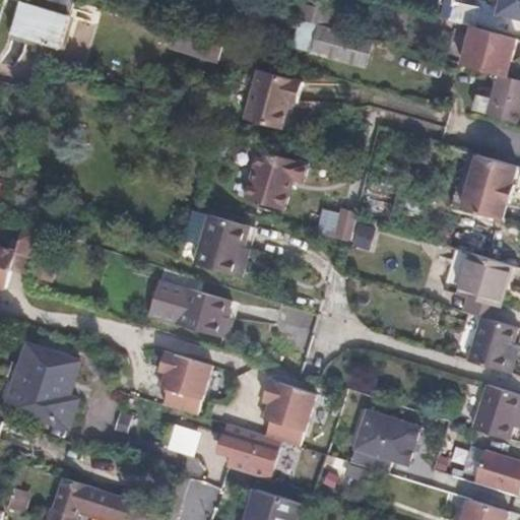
[(75,3),(63,0),(23,0),(12,38),(62,52),(75,3)]
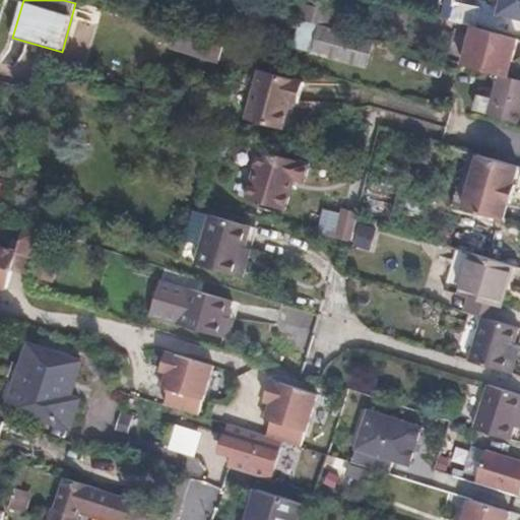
[(519,0),(504,0),(501,17),(519,20),(519,0)]
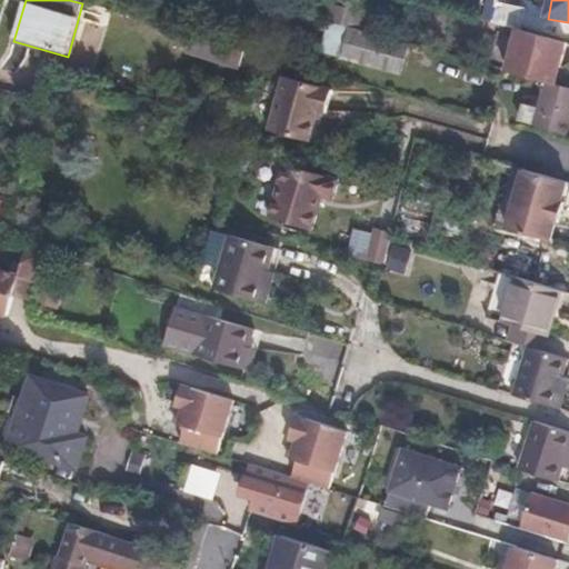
[(409,46),(329,23),(321,52),(399,76),(409,46)]
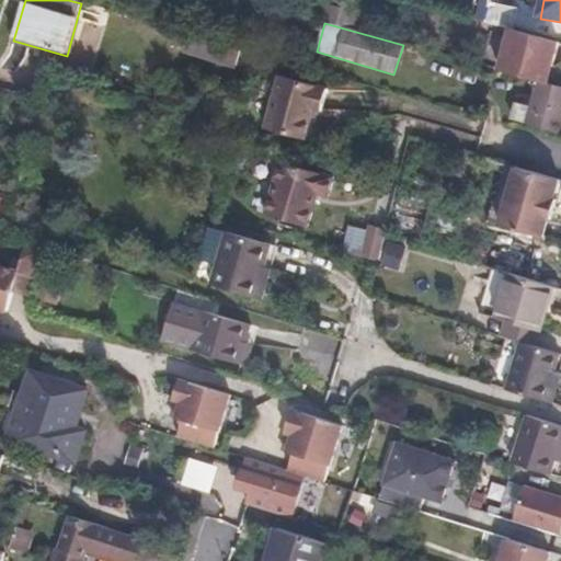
[(558,43),(510,30),(497,71),(539,82),(546,84),(558,43)]
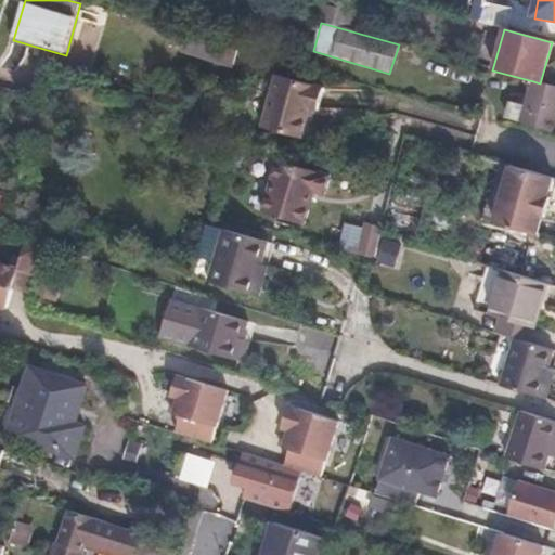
[(234,49),(182,34),(178,49),(230,64),(234,49)]
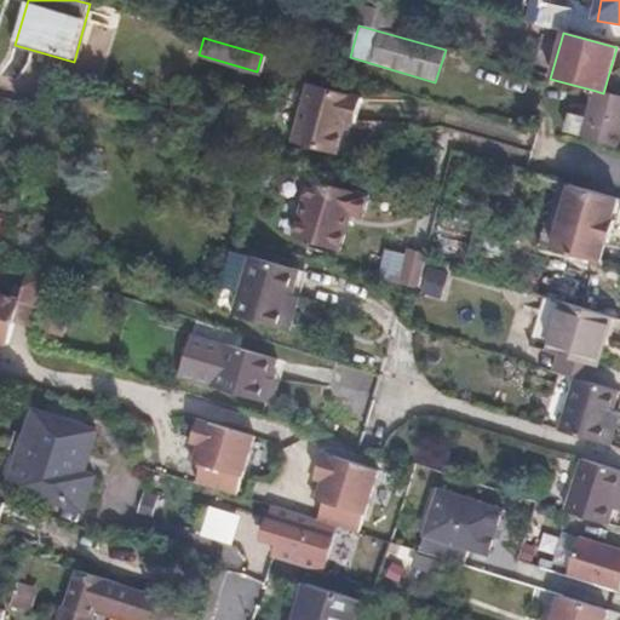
[(360,101),(305,84),(287,143),(334,158),(343,126),(354,128),(360,101)]
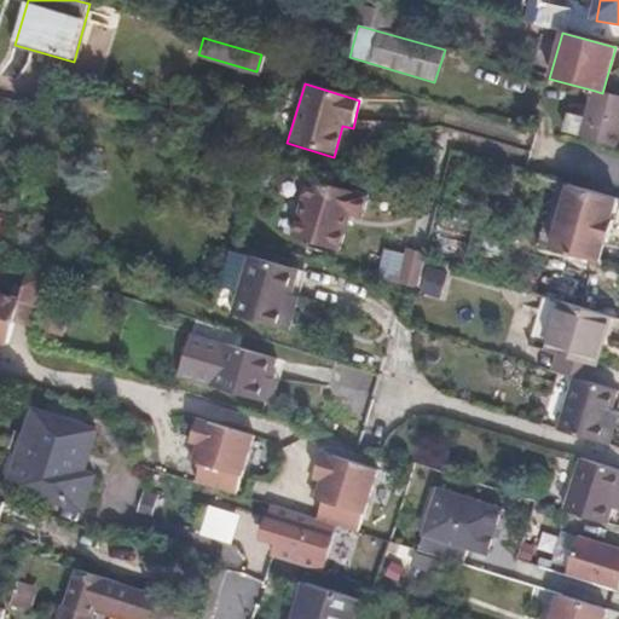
[(617,145),(618,137),(618,97),(602,93),(595,91),(588,117),(568,113),(563,133),(617,145)]
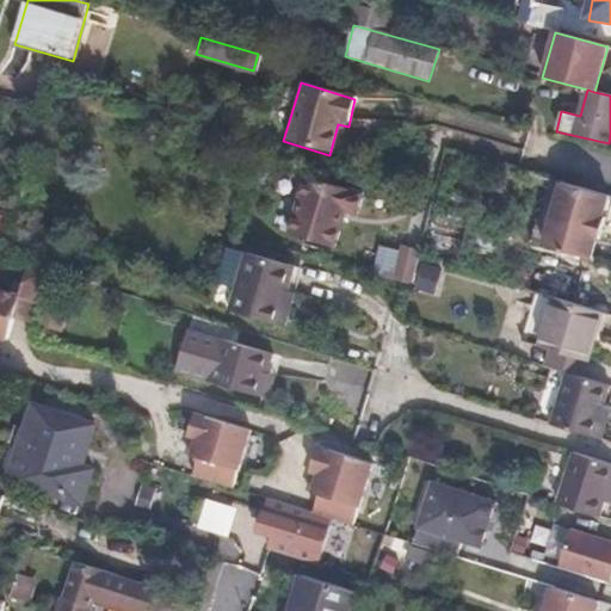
[(363,192),(303,174),(289,233),(333,247),(346,204),(359,208),(363,192)]
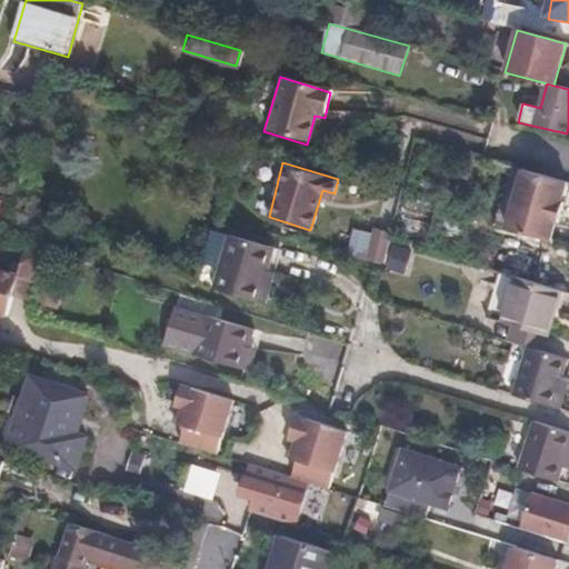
[(561,203),(566,183),(509,167),(492,228),(549,243),(555,225),(561,226),(567,205),(561,203)]
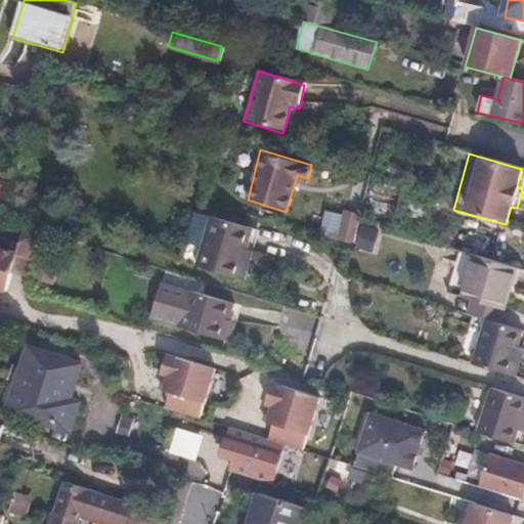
[(248,227),(190,210),(181,242),(197,246),(192,265),(233,276),(248,227)]
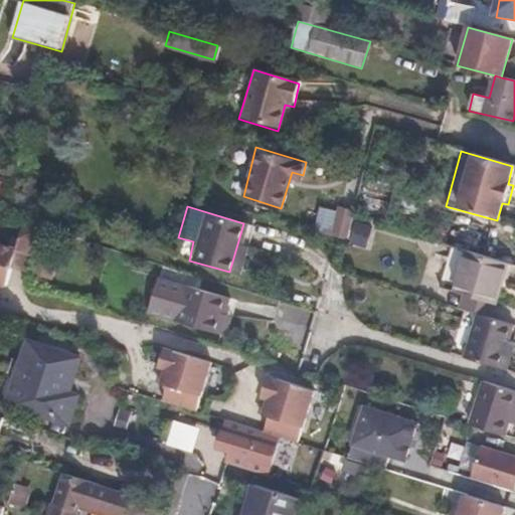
[(332,237),(347,242),(353,218),(354,212),(339,208),(332,237)]
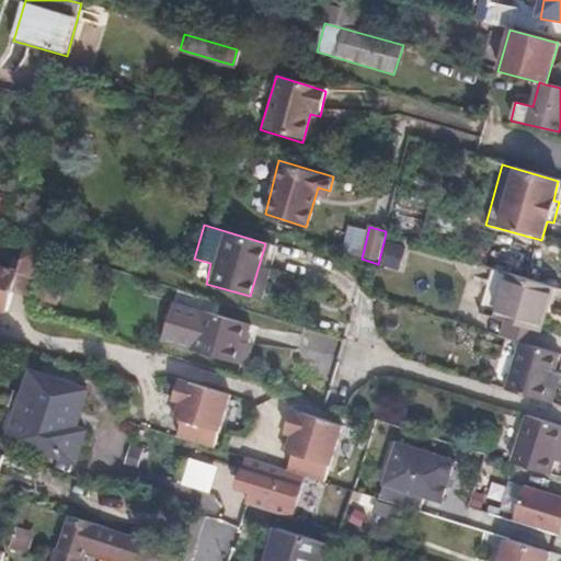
[(33,286),(44,249),(26,243),(18,273),(0,267),(0,306),(8,309),(15,281),(33,286)]
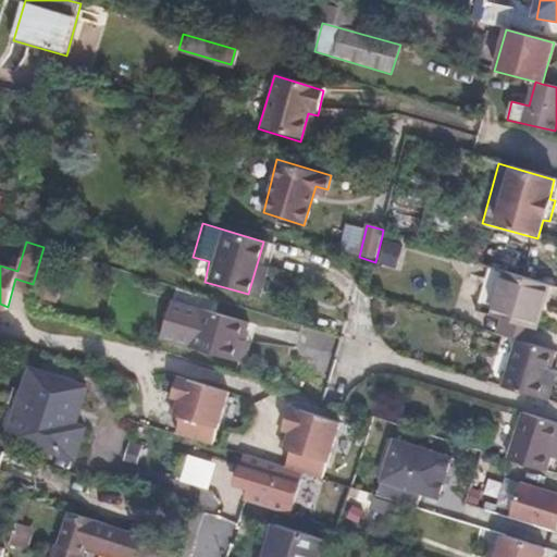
[(534,331),(548,285),(485,267),(474,311),(534,331)]
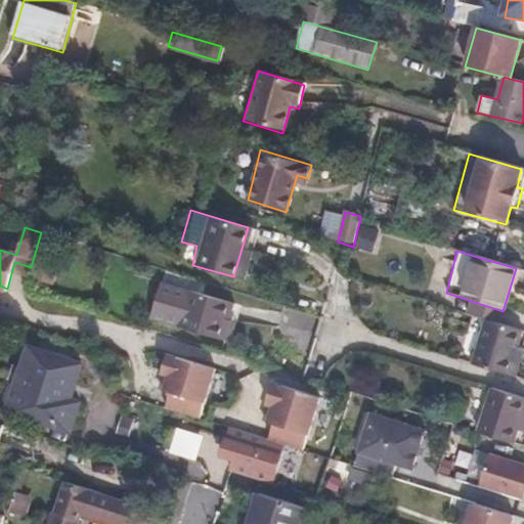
[(229,305),(184,291),(173,326),(219,341),(229,305)]
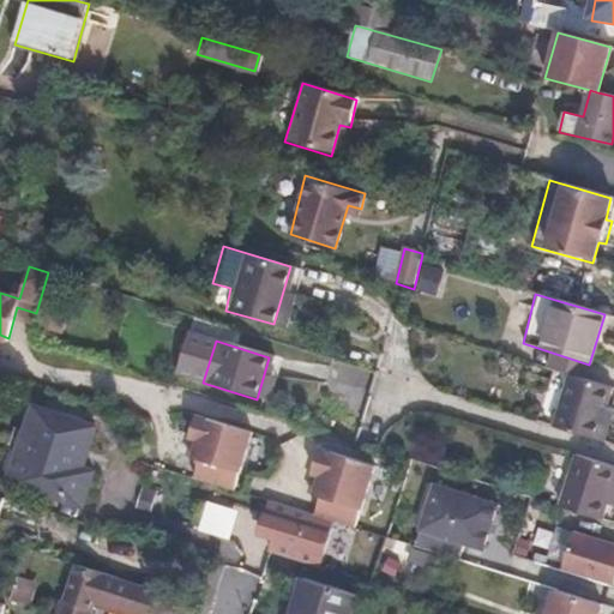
[(599,438),(613,389),(570,375),(554,425),(599,438)]
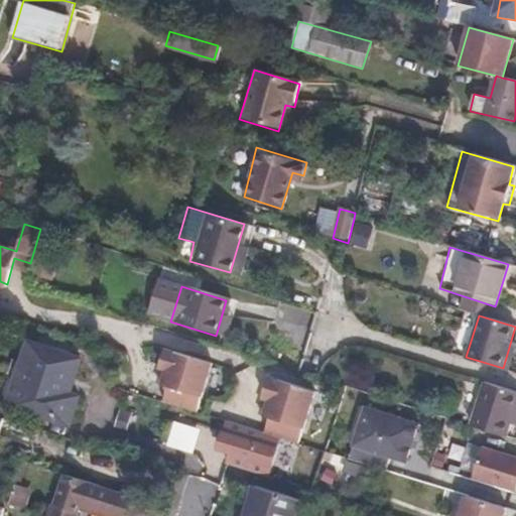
[(81,359),(29,342),(23,363),(14,360),(0,400),(0,402),(74,425),(82,397),(70,393),(81,359)]
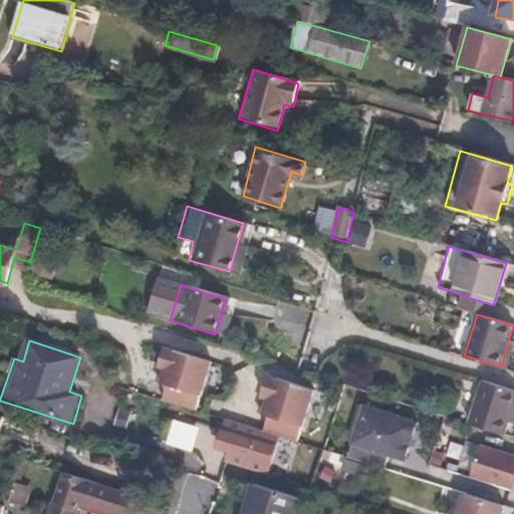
[(170,386),(165,401),(198,412),(214,363),(168,348),(162,366),(169,369),(165,384),(170,386)]
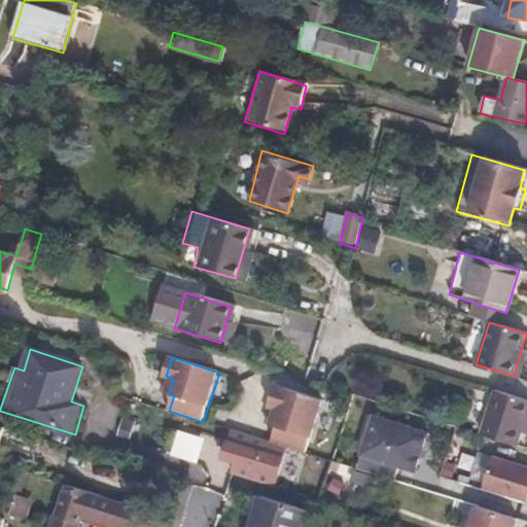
[(513,378),(514,376),(476,364),(475,366),(513,378)]
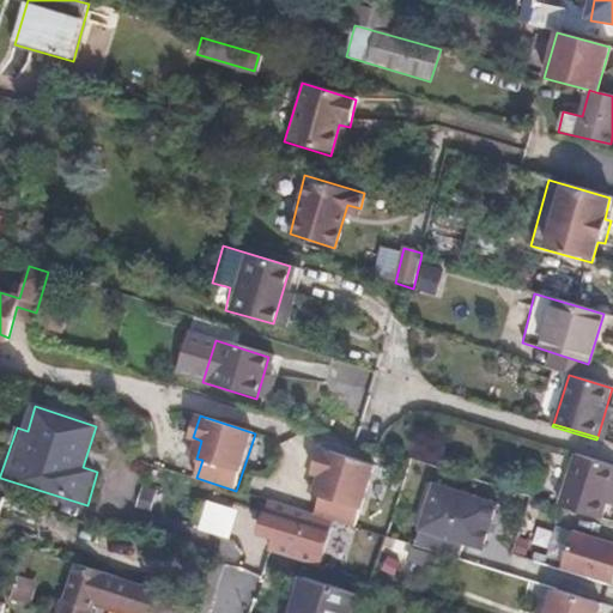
[(313,515),(335,523),(345,526),(353,528),(372,467),(317,450),(310,474),(320,478),(314,497),(319,498),(313,515)]
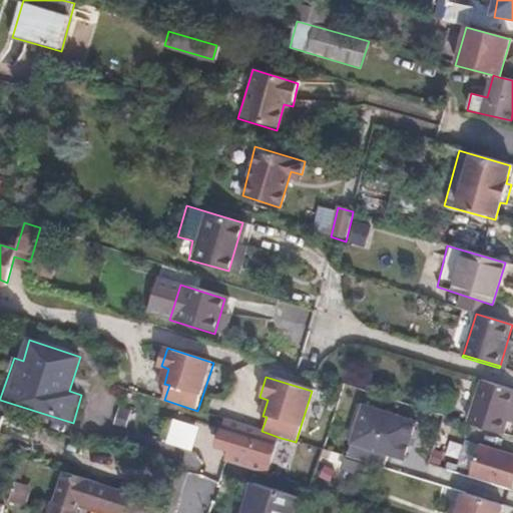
[(474,400),(510,411),(512,401),(512,391),(481,382),(474,400)]
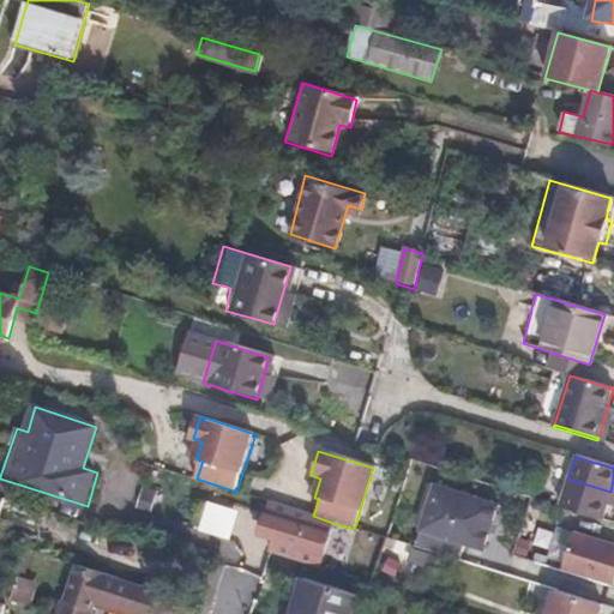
[(601,522),(611,492),(567,479),(558,509),(601,522)]
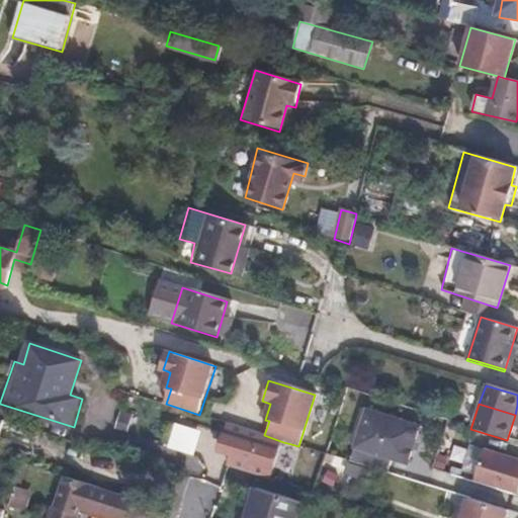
[(394,448),(417,455),(424,433),(373,416),(355,464),(392,477),(396,469),(387,467),(394,448)]
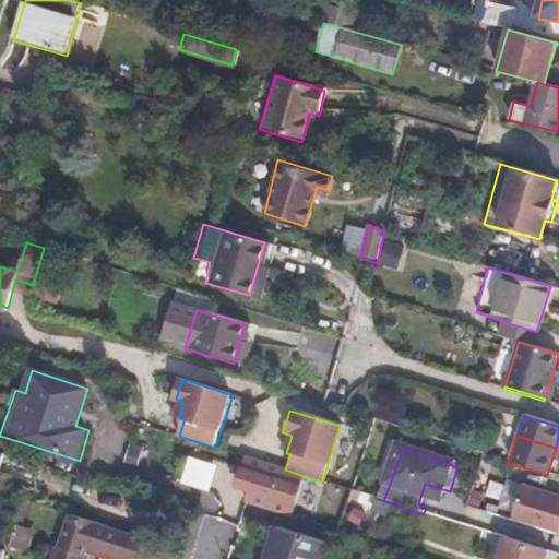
[(217,465),(189,456),(180,482),(209,491),(217,465)]
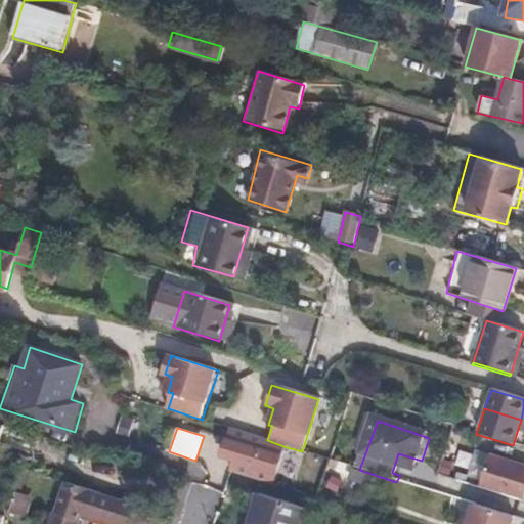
[(236,461),(232,476),(272,488),(287,447),(267,440),(233,430),(224,456),(236,461)]
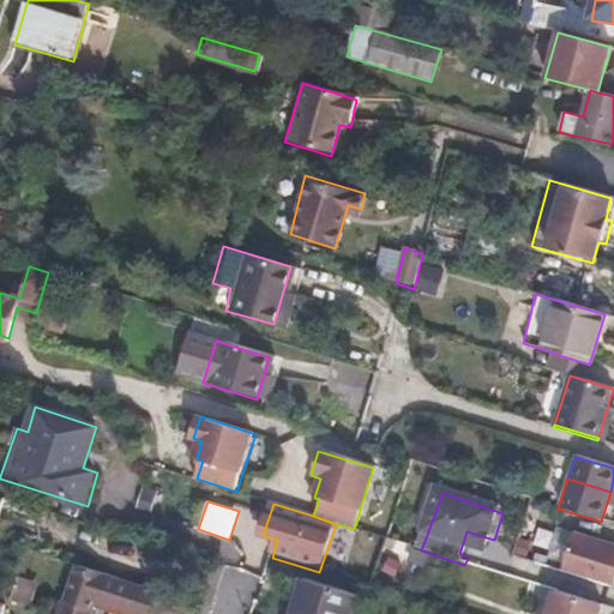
[(494,540),(467,531),(459,554),(469,557),(488,563),(494,540)]
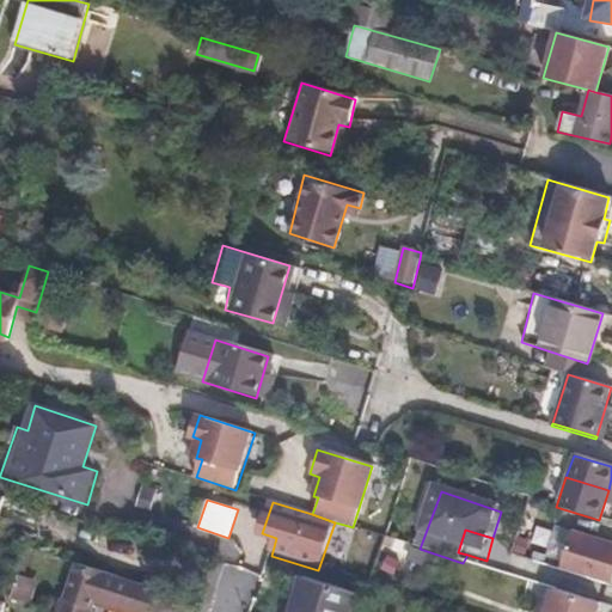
[(611,542),(579,532),(565,571),(611,586),(611,542)]
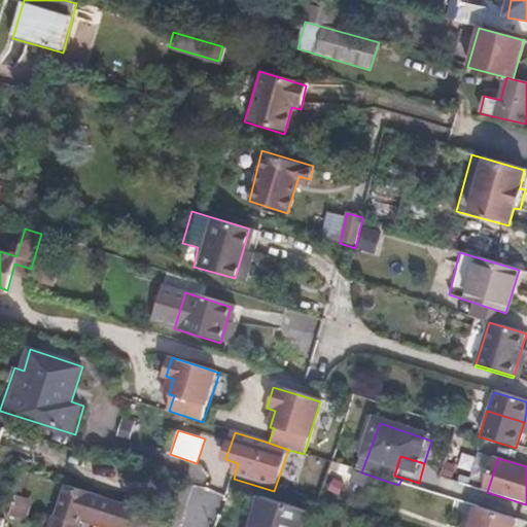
[(11,516),(38,524),(50,480),(24,471),(14,504),(11,516)]
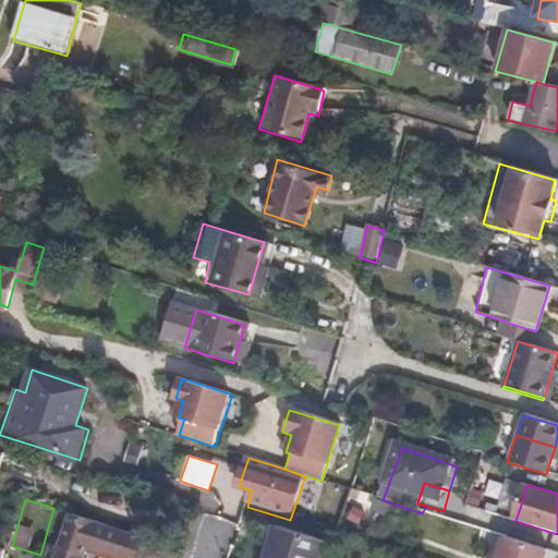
[(114,557),(132,557),(140,536),(73,514),(61,550),(83,557),(86,548),(114,557)]
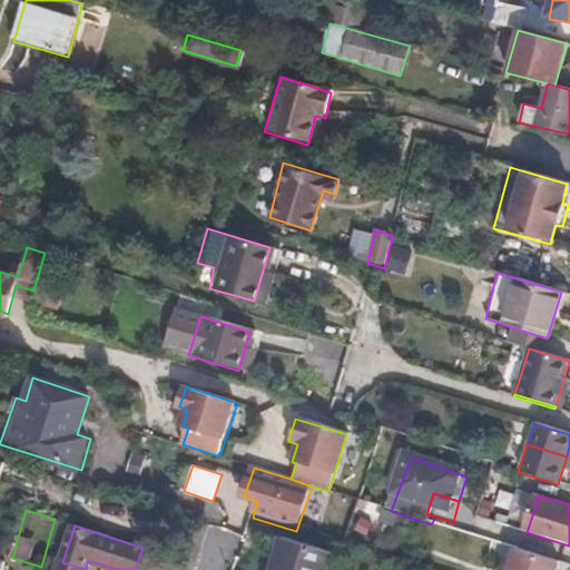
[(283,537),(273,569),(324,569),(331,551),(283,537)]
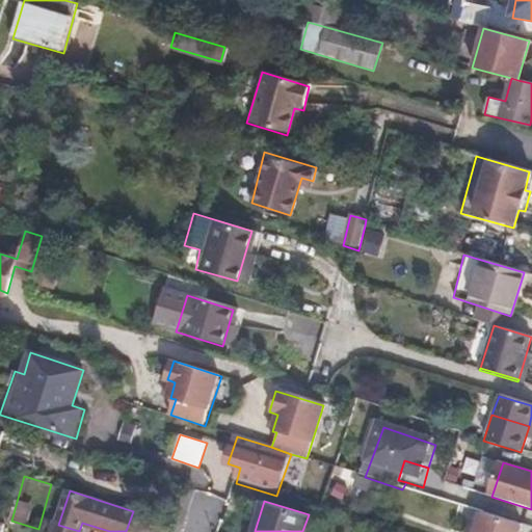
[(520,531),(522,526),(481,513),(475,531),(520,531)]
